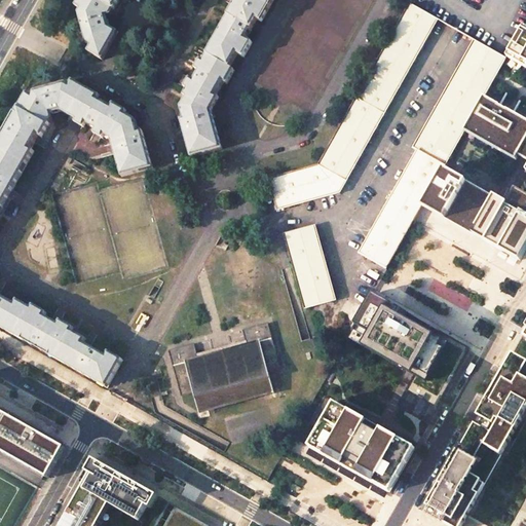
[(76,12),(86,42),(85,43),(90,45),(87,50),(102,58),(115,33),(110,31),(108,26),(105,15),(109,6),(98,0),(76,0),(74,5),(78,8),(76,12)]
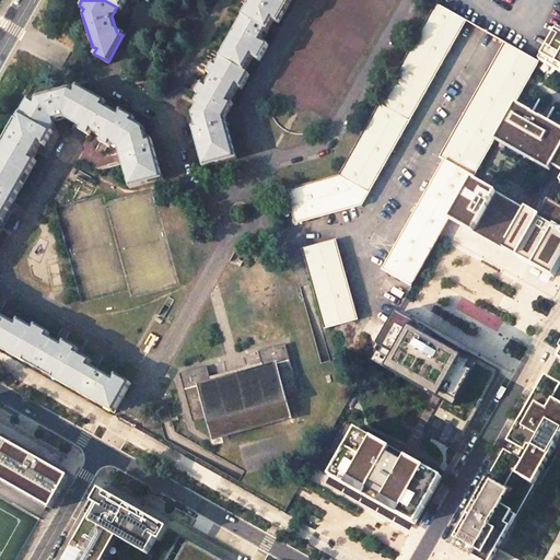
[(104,0),(116,7),(120,9),(125,0),(104,0)]
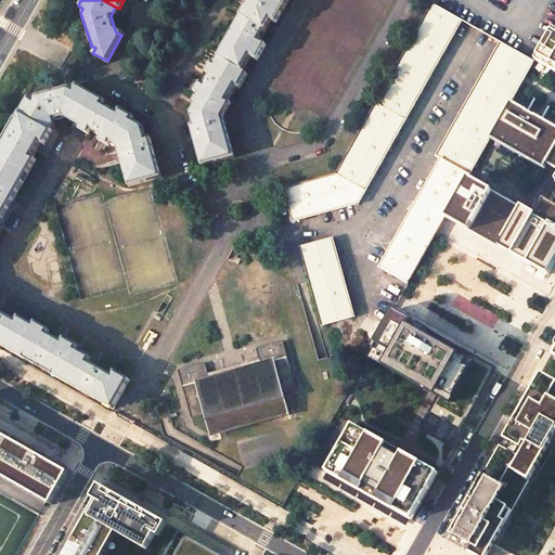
[(257,40),(269,21),(273,23),(282,8),(269,0),(246,0),(218,49),(222,51),(218,57),(240,71),(247,56),(255,60),(263,43),(257,40)]
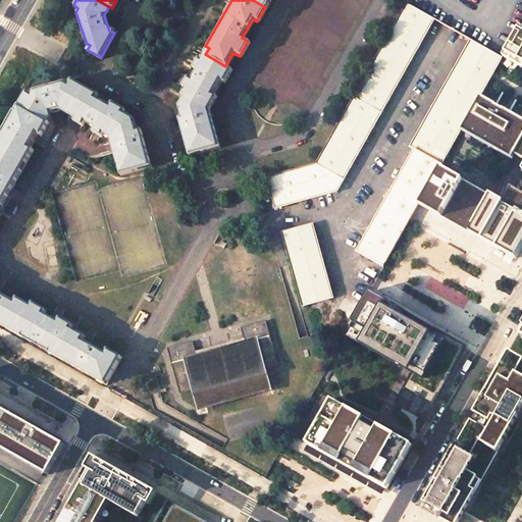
[(312,162),(298,164),(271,171),(278,199),(278,206),(337,190),(435,17),(405,1),(312,162)]
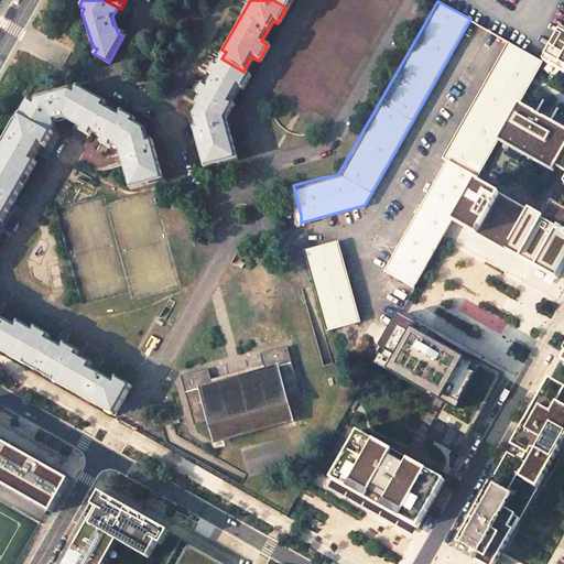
[(117,7),(112,17),(118,14),(121,9),(117,7)]
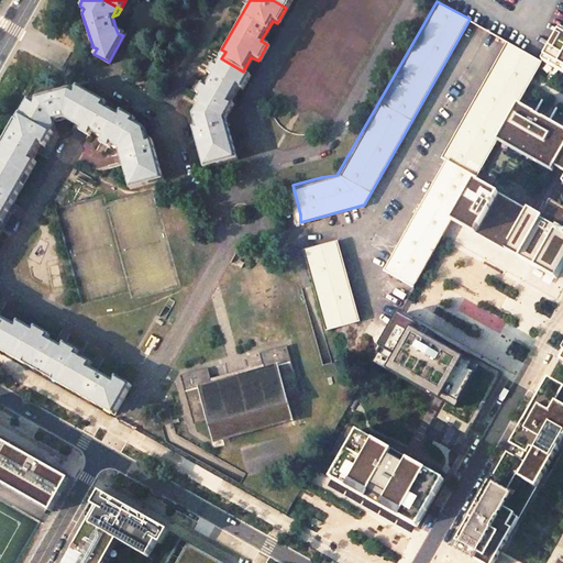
[(562,30),(561,29),(544,58),(543,61),(543,62),(562,73),(562,30)]
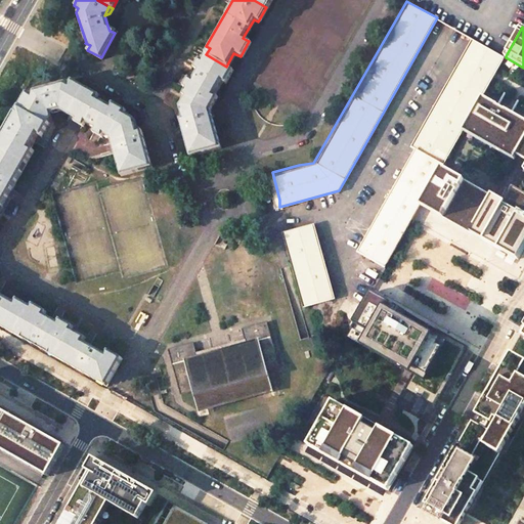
[(442,169),(459,140),(464,131),(466,127),(482,97),(506,57),(506,56),(474,39),(413,145),(418,147),(359,250),(388,265),(423,204),(442,169)]
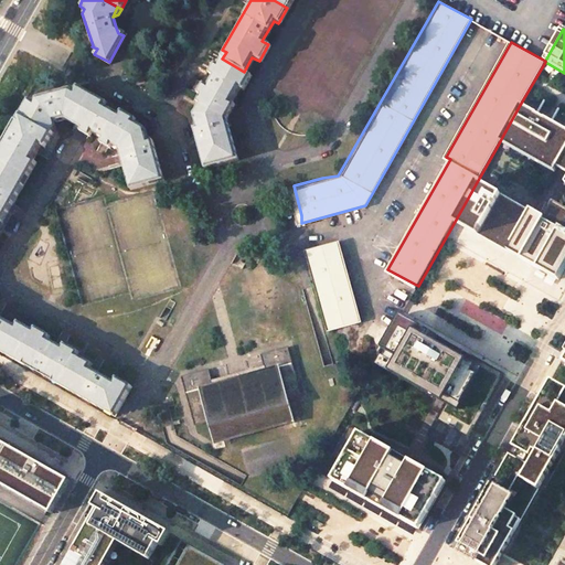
[(230,100),(236,87),(240,89),(248,74),(244,72),(222,59),(219,66),(214,63),(212,62),(206,72),(211,74),(204,85),(200,82),(195,92),(198,93),(201,95),(196,103),(224,118),(232,103),(230,100)]
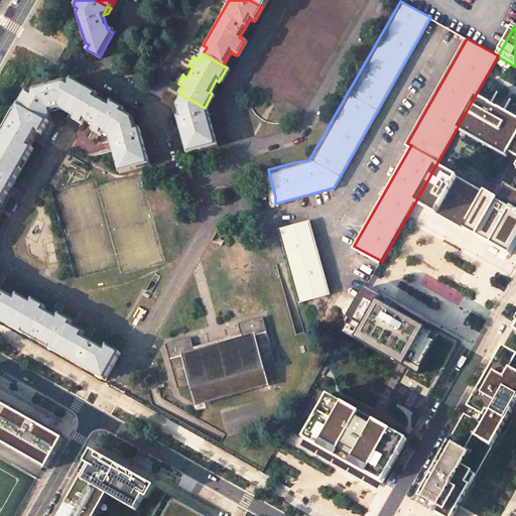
[(62,79),(32,87),(30,91),(25,88),(17,102),(44,117),(49,109),(59,105),(63,103),(70,106),(84,83),(71,75),(68,79),(63,77),(62,79)]
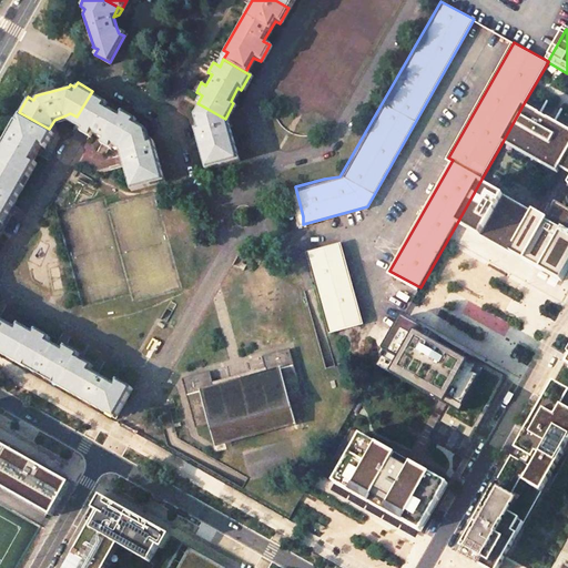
[(120,111),(105,103),(108,100),(92,91),(77,117),(81,119),(77,127),(89,134),(92,130),(103,135),(100,140),(110,145),(112,143),(113,140),(121,143),(134,119),(135,115),(121,108),(120,111)]
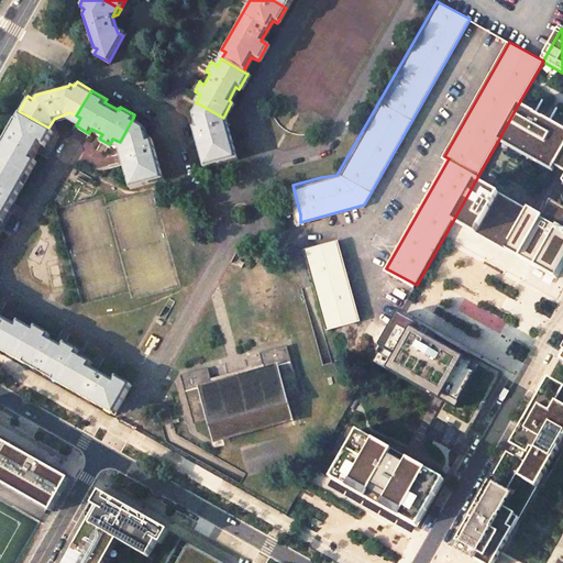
[(189,128),(200,167),(233,157),(223,118),(196,102),(192,108),(196,120),(191,121),(192,125),(189,128)]
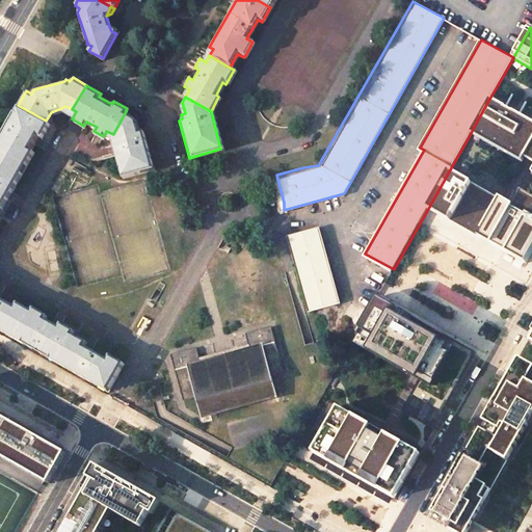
[(531,122),(512,112),(506,108),(489,99),(473,129),(525,158),(531,161),(531,122)]
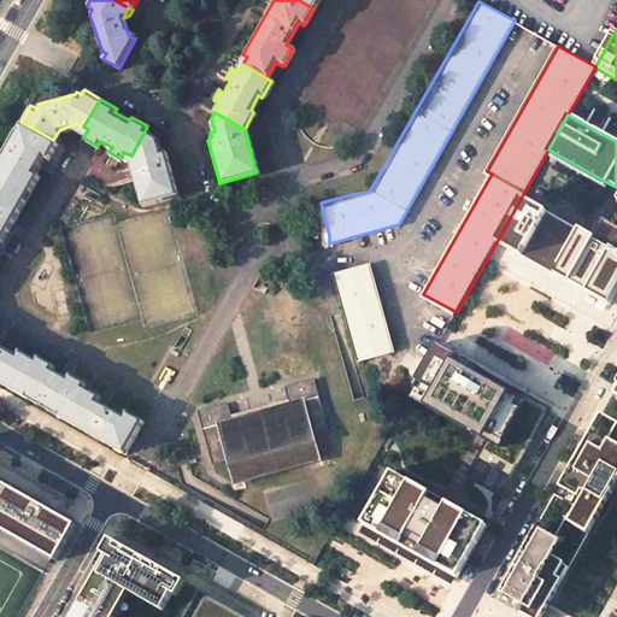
[(34,174),(45,156),(48,158),(57,142),(53,140),(21,122),(0,158),(0,164),(1,166),(34,186),(39,177),(34,174)]
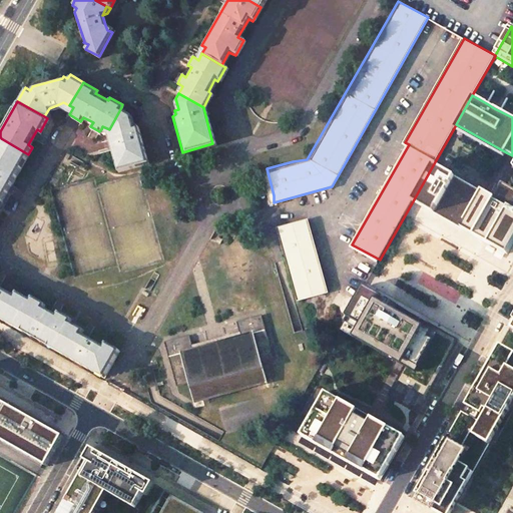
[(146,157),(137,123),(134,123),(132,113),(121,107),(109,129),(107,132),(117,168),(135,163),(134,160),(146,157)]
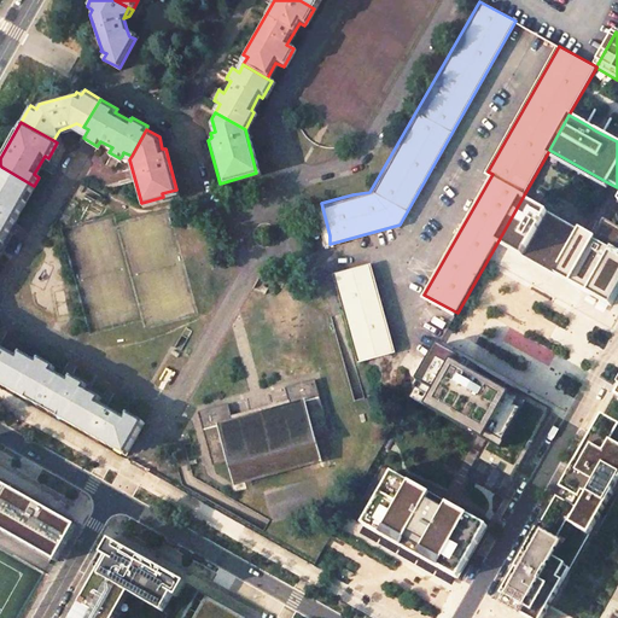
[(607,188),(610,184),(549,150),(547,155),(607,188)]
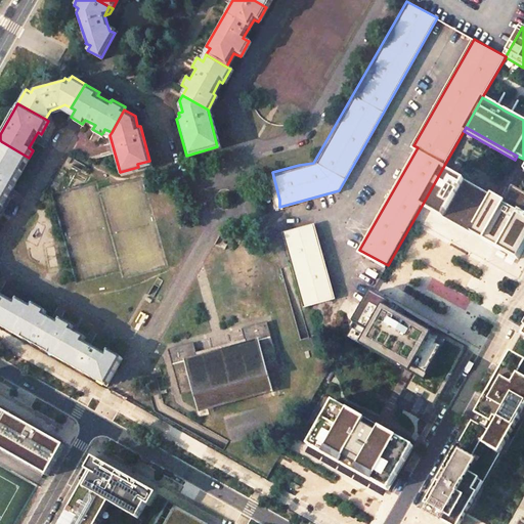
[(0,206),(29,158),(1,141),(0,142),(0,206)]
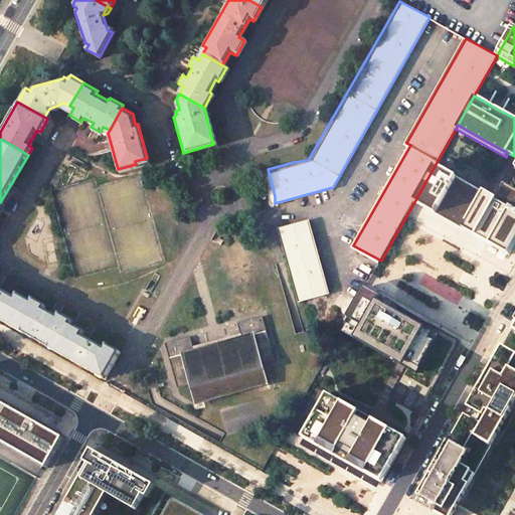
[(511,254),(514,245),(514,191),(505,186),(497,201),(435,166),(415,200),(511,254)]
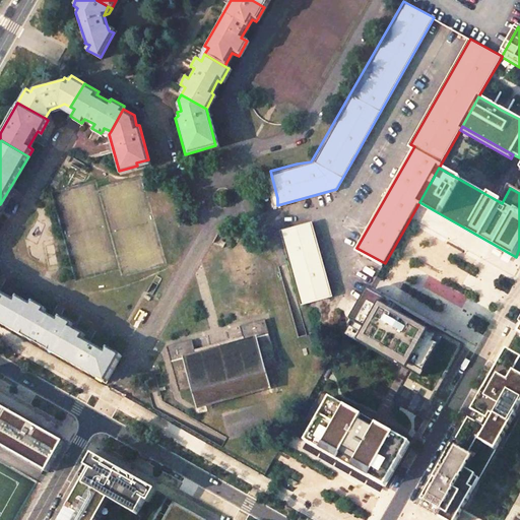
[(285,245),(316,237),(312,223),(282,232),(285,245)]
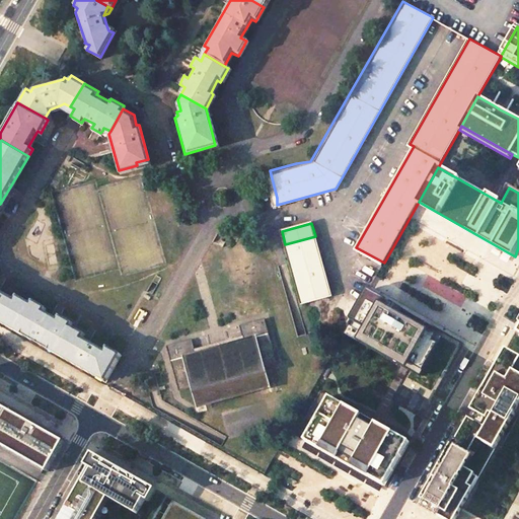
[(285,244),(301,304),(331,296),(315,236),(285,244)]
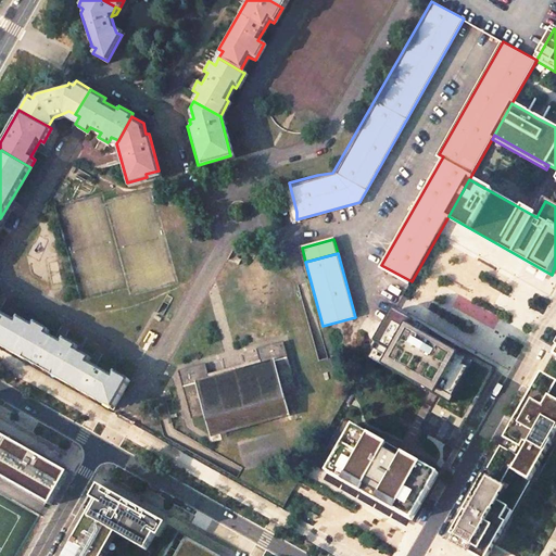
[(394,311),(368,357),(393,371),(405,350),(441,370),(455,344),(394,311)]
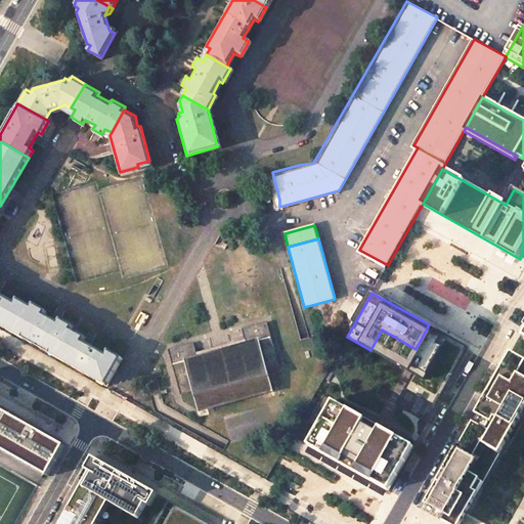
[(0,326),(14,336),(30,308),(17,301),(14,304),(0,296),(0,326)]
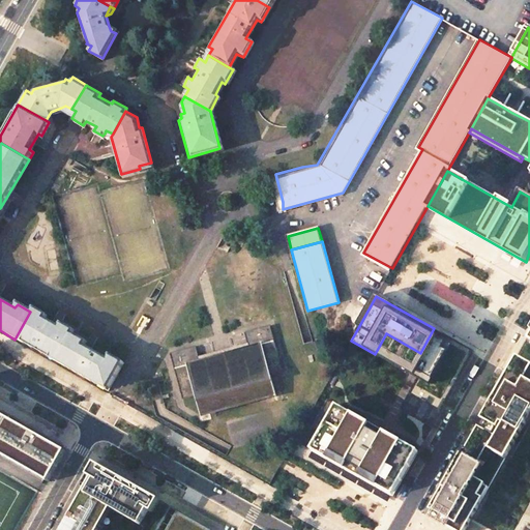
[(15,340),(56,362),(71,335),(74,331),(61,324),(58,328),(45,319),(46,316),(33,308),(30,312),(15,340)]
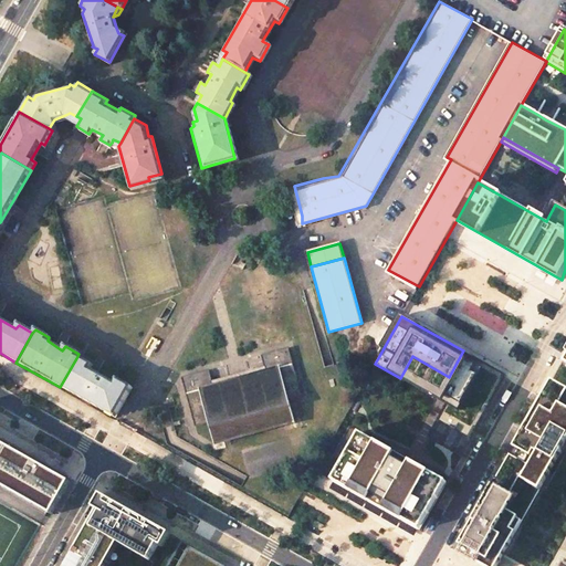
[(185,375),(192,406),(197,427),(209,423),(215,444),(295,422),(290,402),(302,398),(289,349),(261,357),(264,368),(268,367),(270,373),(210,389),(209,384),(212,383),(212,370),(211,367),(185,375)]
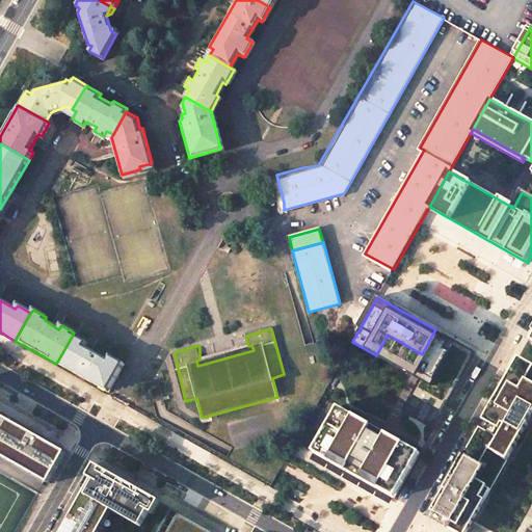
[(388,335),(376,355),(419,380),(445,335),(435,329),(422,354),(388,335)]
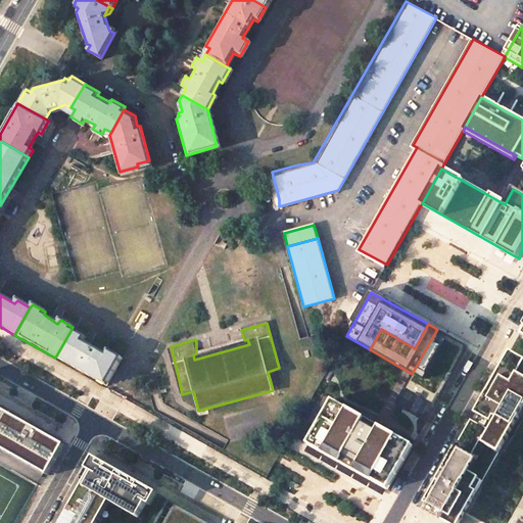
[(469,347),(437,329),(412,374),(394,405),(426,422),(469,347)]
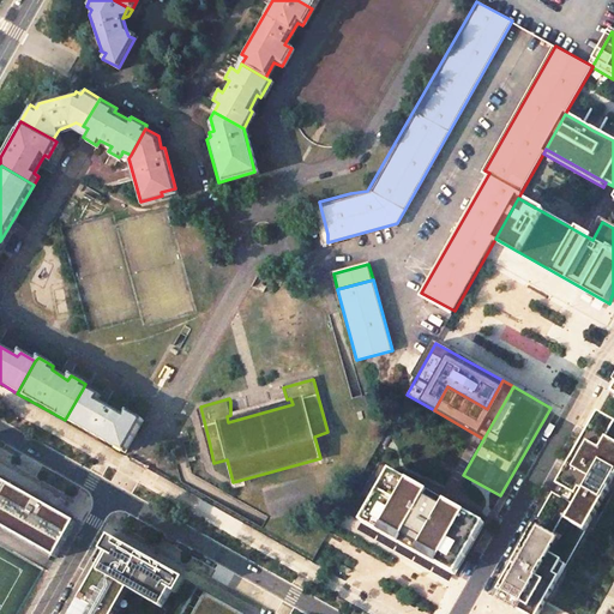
[(125,417),(97,402),(100,397),(83,389),(65,420),(126,455),(144,422),(128,413),(125,417)]
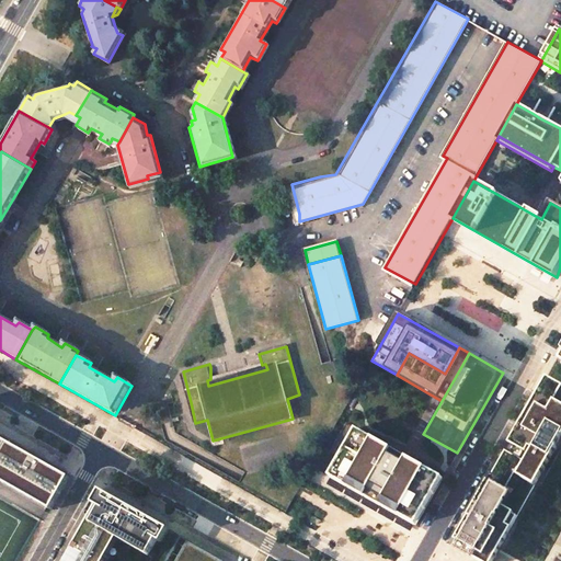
[(519,516),(537,485),(541,488),(560,453),(560,381),(552,377),(454,545),(481,560),(497,560),(523,517),(519,516)]
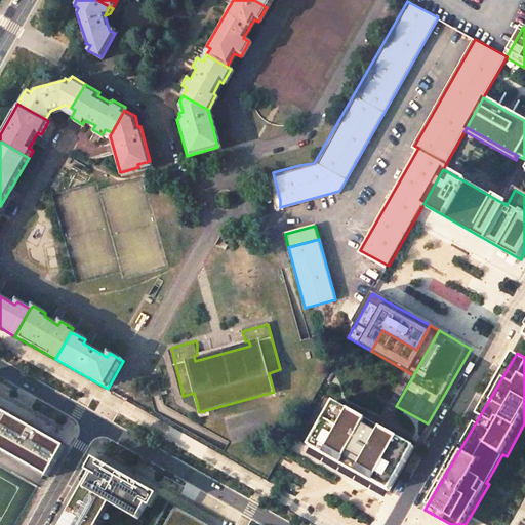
[(414,447),(333,401),(308,446),(389,491),(414,447)]
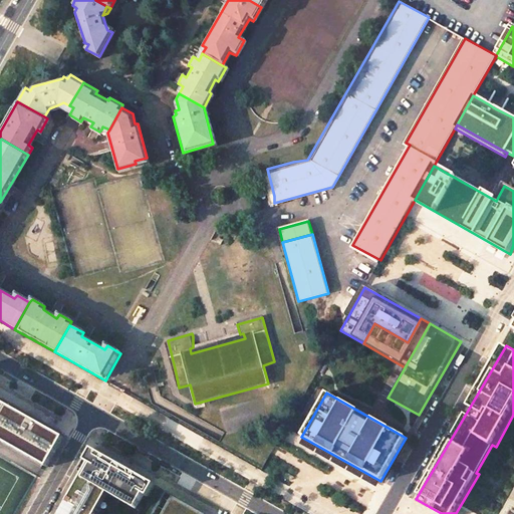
[(62,433),(0,397),(0,445),(41,469),(62,433)]
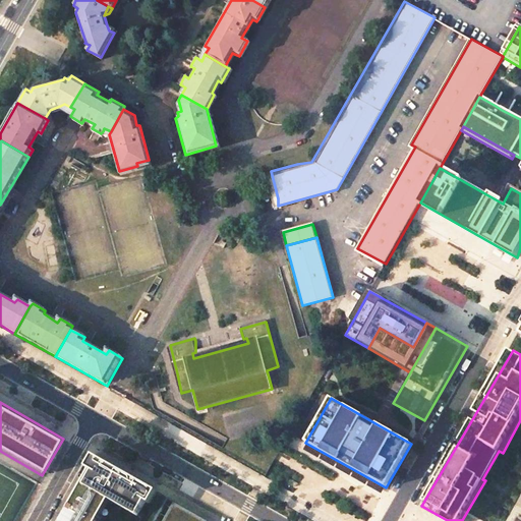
[(98,520),(110,501),(112,497),(140,513),(147,502),(151,505),(157,494),(158,491),(135,479),(110,465),(94,456),(92,459),(65,506),(56,520),(98,520)]
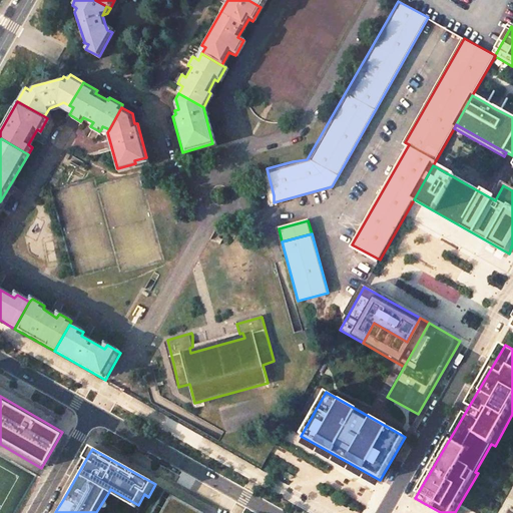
[(138,505),(110,489),(108,493),(136,509),(138,505)]
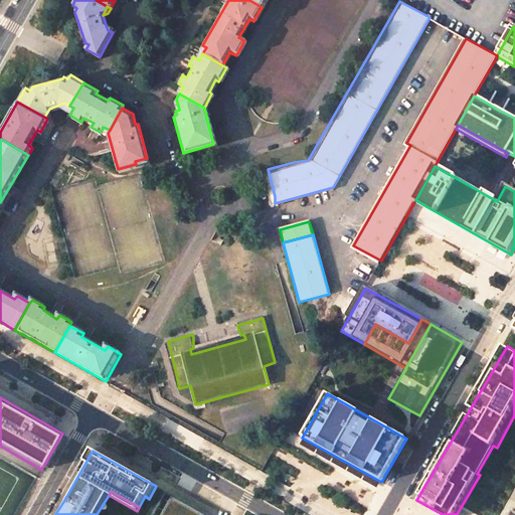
[(204,514),(172,497),(162,514),(204,514)]
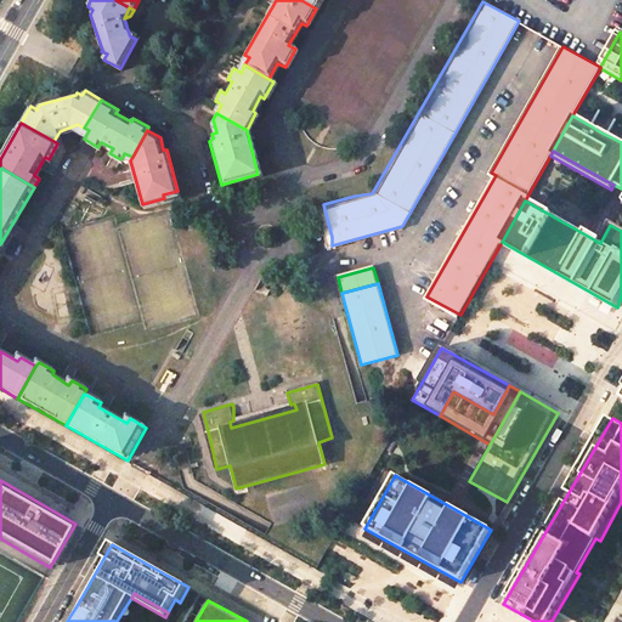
[(621,621),(621,610),(610,605),(599,621),(621,621)]
